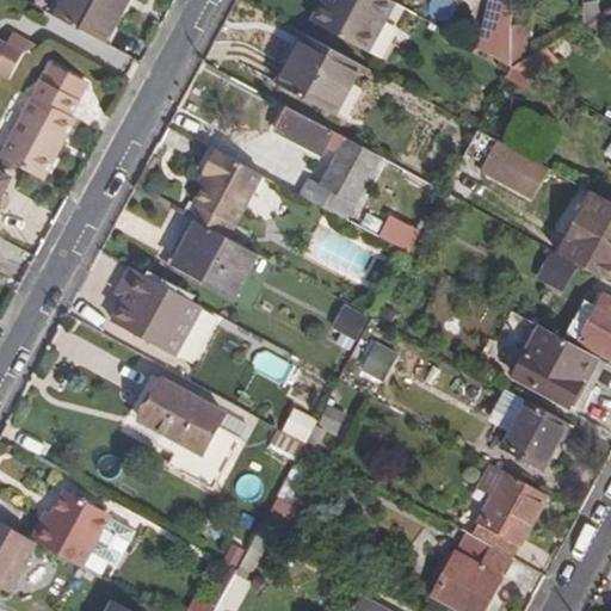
[(68,0),(56,22),(104,45),(129,0),(68,0)]
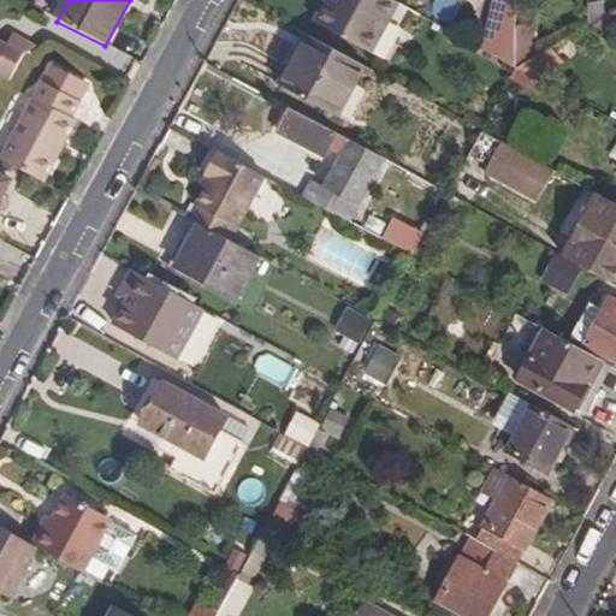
[(372,54),(401,3),(395,0),(330,0),(317,24),(372,54)]
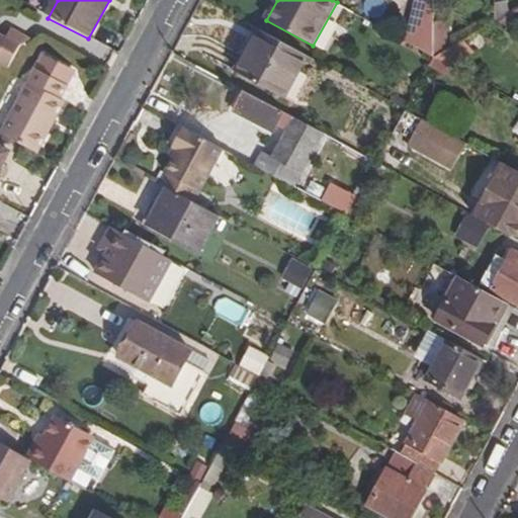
[(416,0),(409,41),(438,58),(435,0),(416,0)]
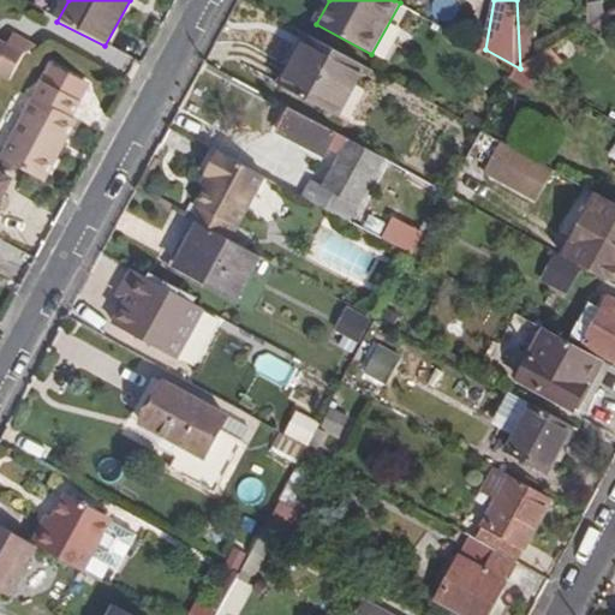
[(556,0),(556,11),(571,11),(571,0),(556,0)]
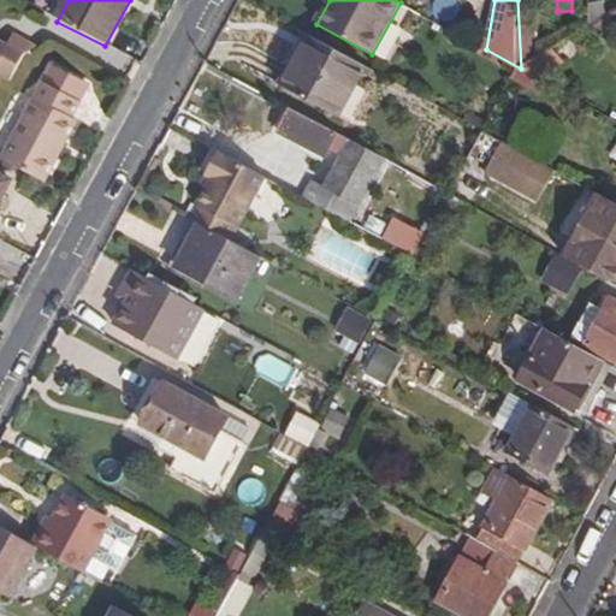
[(588,25),(603,16),(604,6),(587,7),(588,25)]
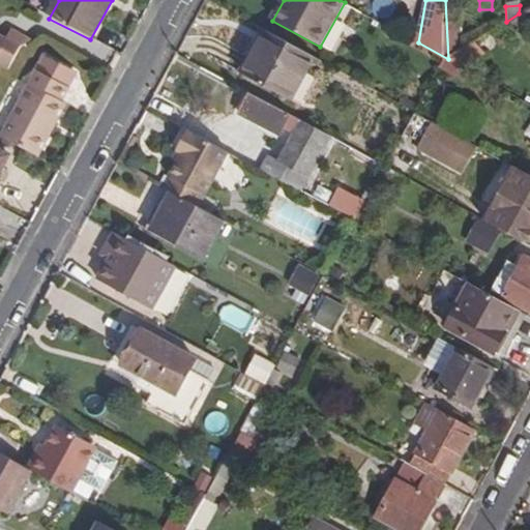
[(506,22),(517,28),(529,19),(529,12),(527,8),(519,13),(506,22)]
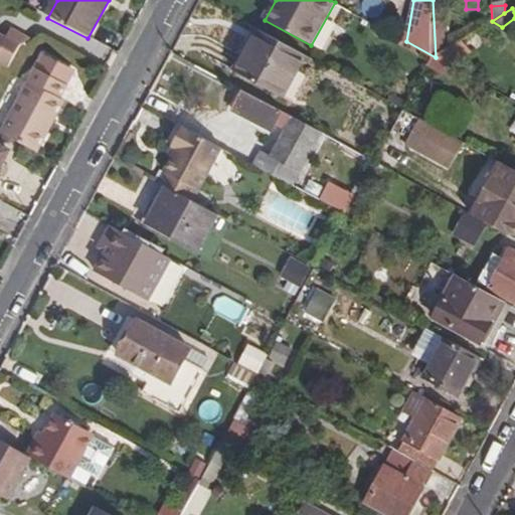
[(20,47),(30,41),(9,29),(5,39),(0,35),(0,66),(7,70),(20,47)]
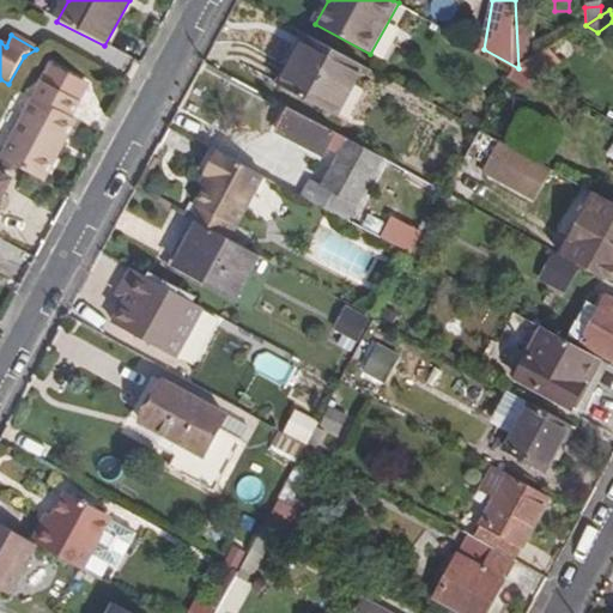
[(352,85),(362,66),(308,36),(280,87),(351,126),(369,93),(352,85)]
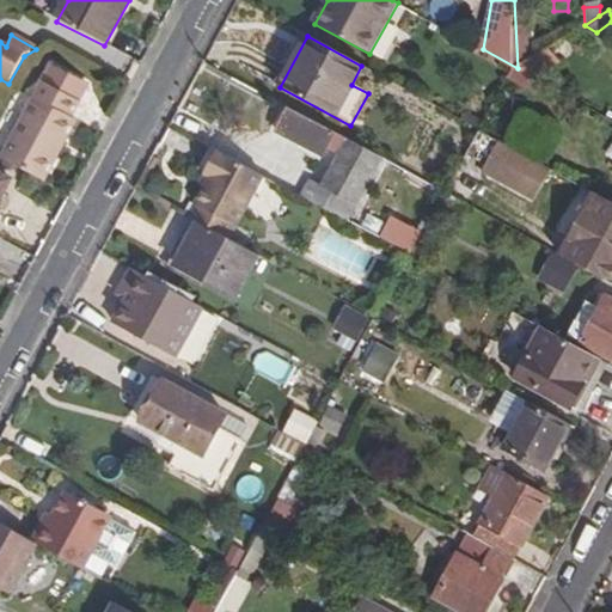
[(2,159),(44,182),(56,160),(53,157),(61,141),(66,144),(78,121),(73,118),(81,103),(62,92),(71,77),(53,66),(2,159)]
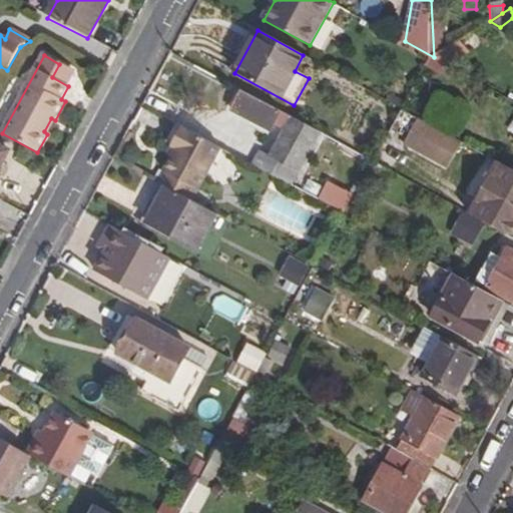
[(434,57),(431,64),(452,76),(456,69),(434,57)]
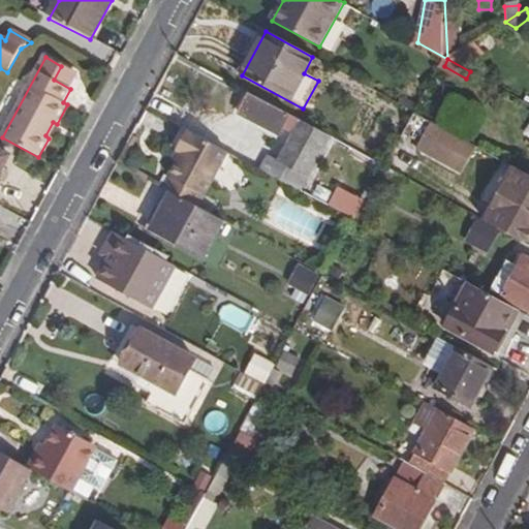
[(79,75),(61,66),(54,80),(70,89),(79,75)]
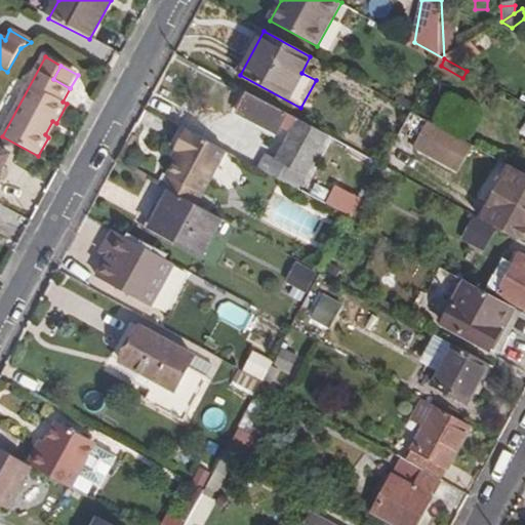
[(297,190),(327,136),(248,93),(239,111),(278,132),(282,125),(292,130),(278,158),(267,154),(259,169),(297,190)]
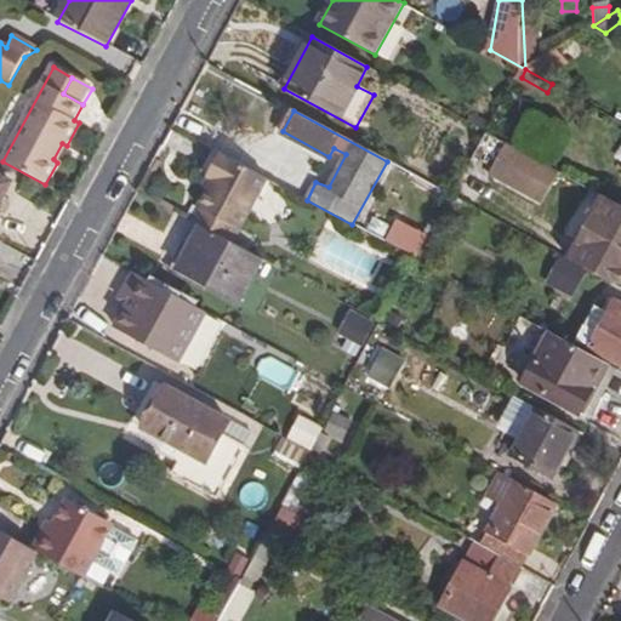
[(537,198),(553,169),(501,138),(484,167),(537,198)]
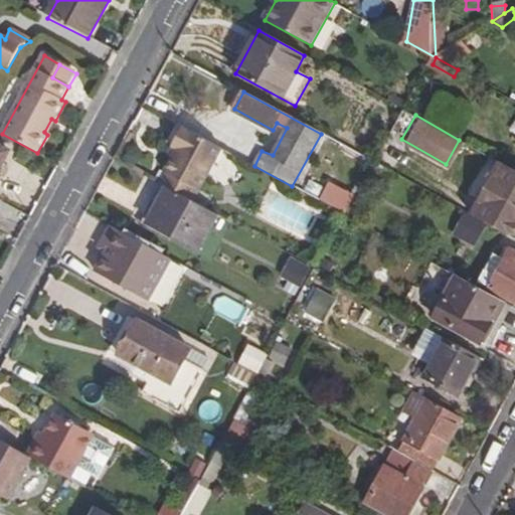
[(44,132),(47,135),(55,121),(51,119),(44,132)]
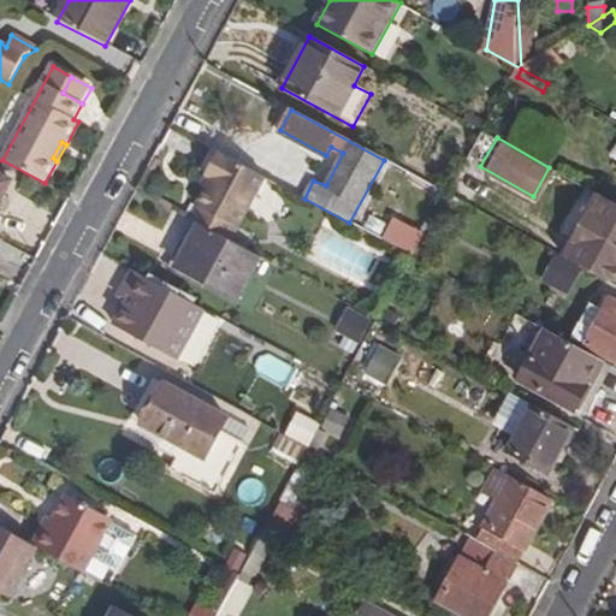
[(218,152),(212,149),(200,172),(205,175),(218,152)]
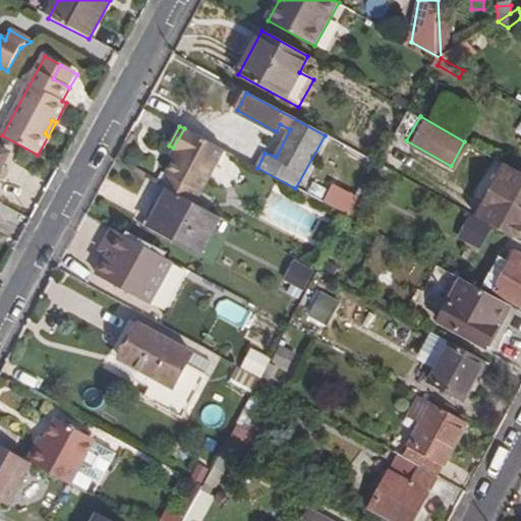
[(160,185),(170,190),(194,204),(224,150),(184,128),(173,148),(179,151),(174,160),(160,185)]
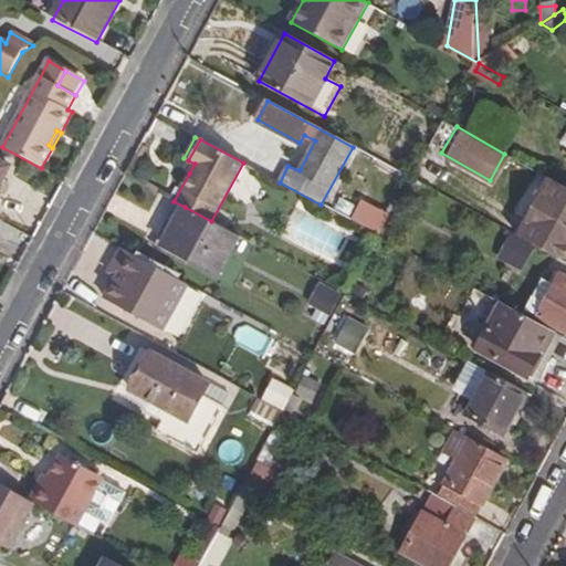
[(195,164),(188,160),(182,171),(189,174),(195,164)]
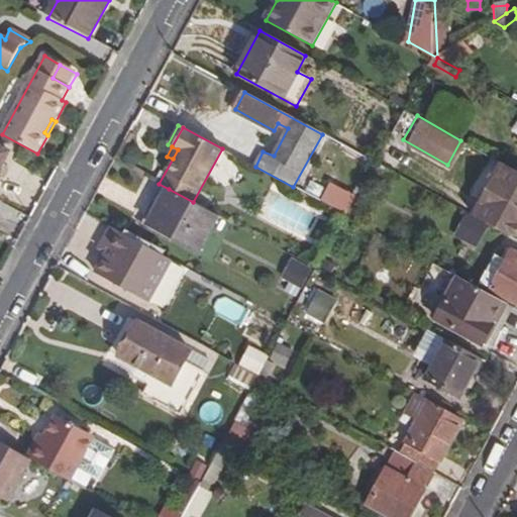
[(0,168),(8,152),(0,147),(0,168)]
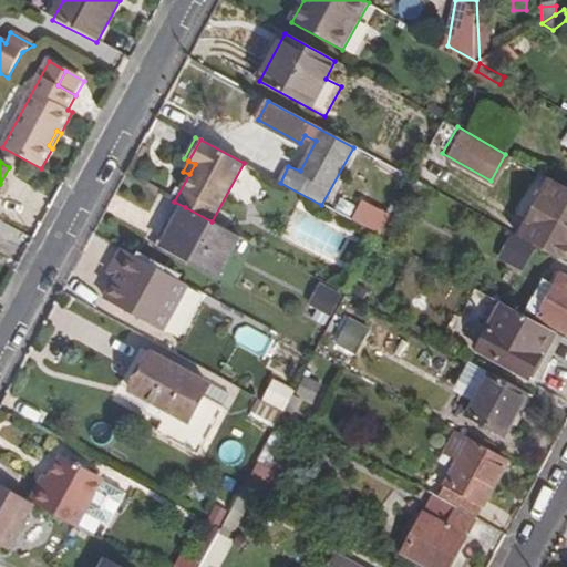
[(527,205),(566,226),(566,187),(549,177),(544,175),(536,191),(527,205)]
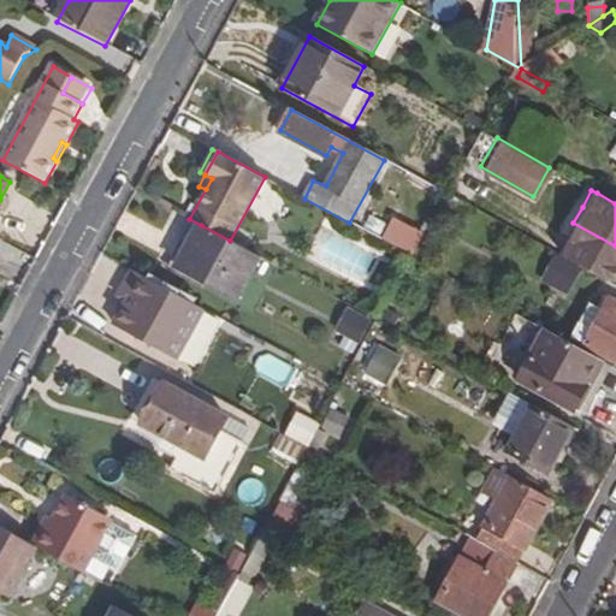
[(568,232),(615,259),(615,246),(573,223),(568,232)]
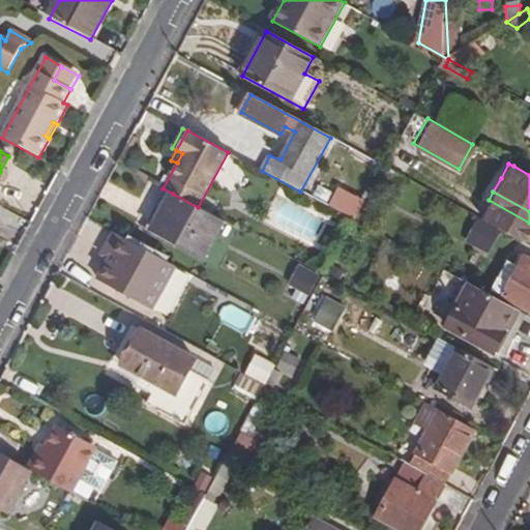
[(204,259),(224,222),(198,207),(173,194),(151,231),(204,259)]
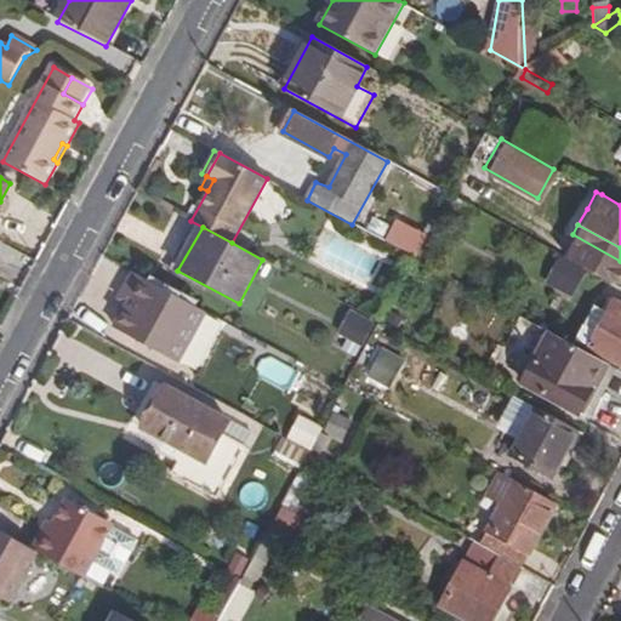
[(620,261),(573,234),(569,240),(620,268),(620,261)]
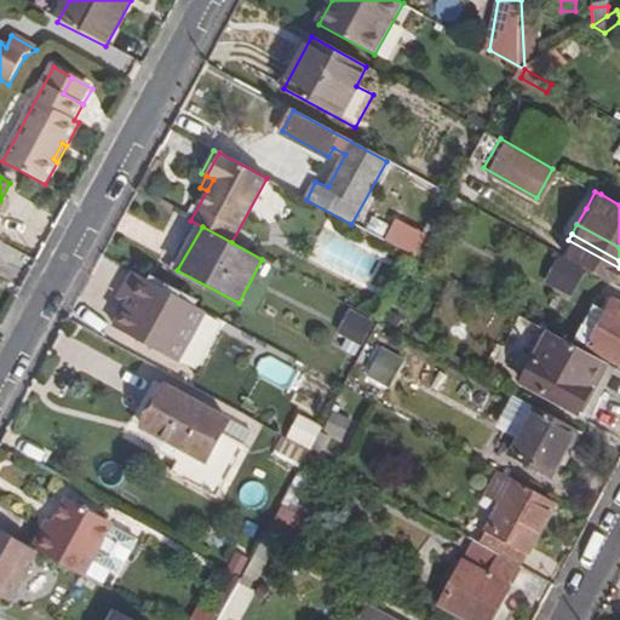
[(560,256),(619,288),(619,268),(568,240),(560,256)]
